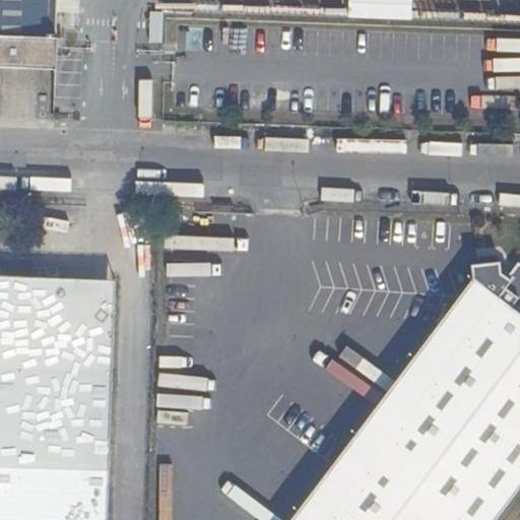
[(0,0),(0,64),(55,67),(56,36),(47,36),(48,0),(0,0)]
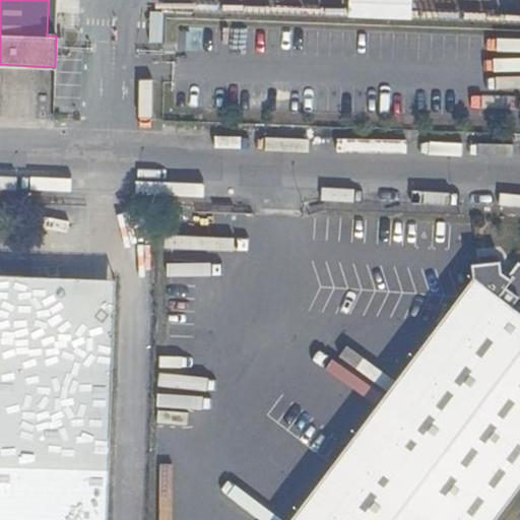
[(48,0),(47,36),(56,36),(57,0),(48,0)]
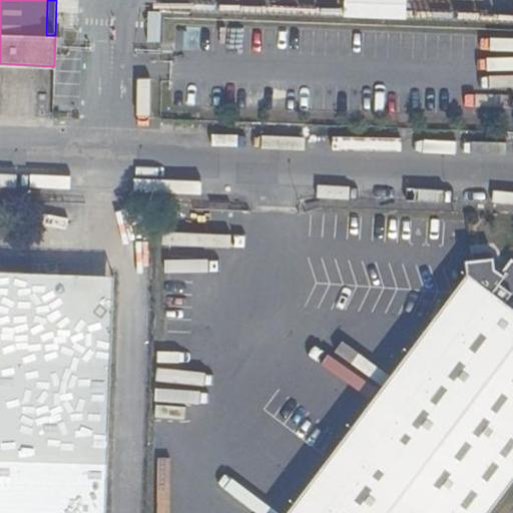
[(64,0),(64,13),(82,13),(82,0),(64,0)]
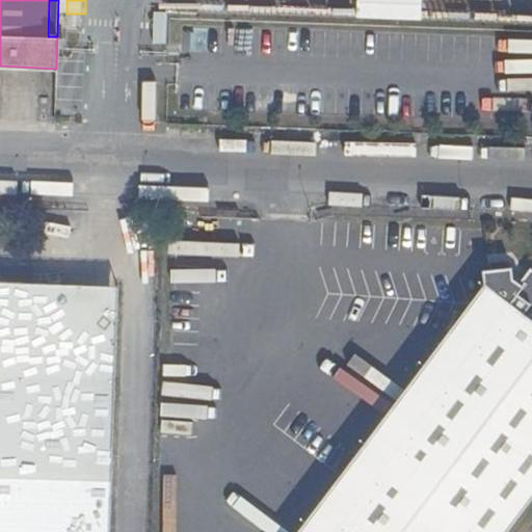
[(365,0),(366,21),(428,22),(428,0),(365,0)]
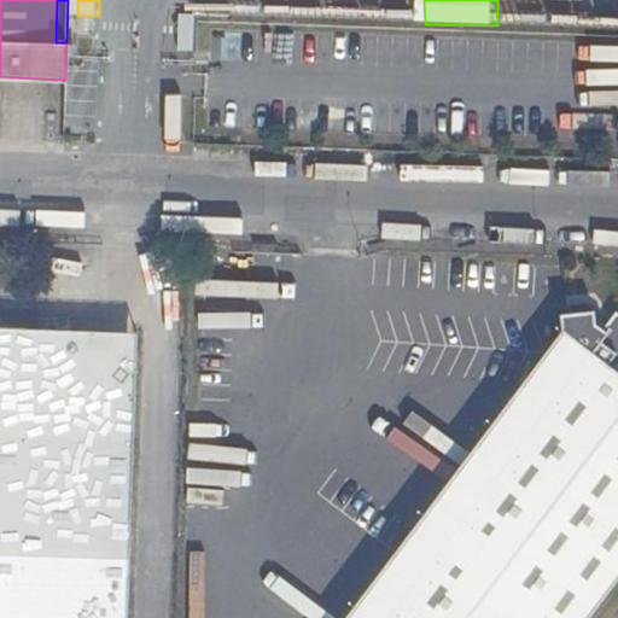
[(617,322),(594,354),(586,348),(383,617),(584,617),(617,575),(617,322)]
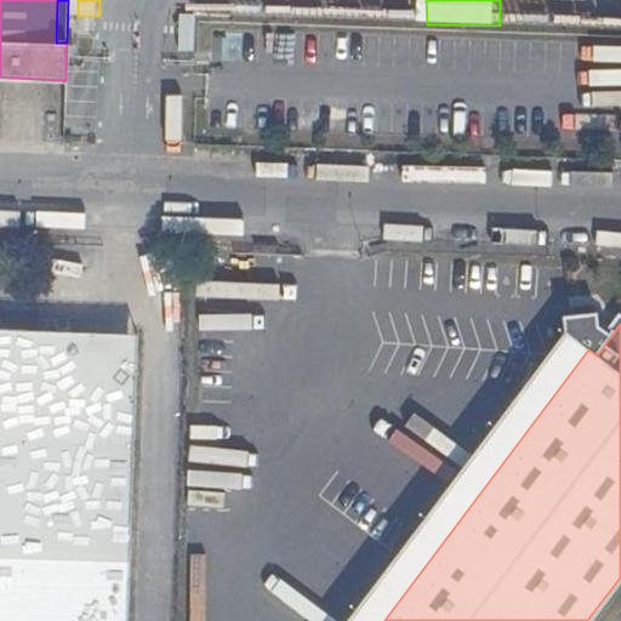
[(0,620),(126,620),(135,442),(28,439),(30,329),(0,326),(0,620)]
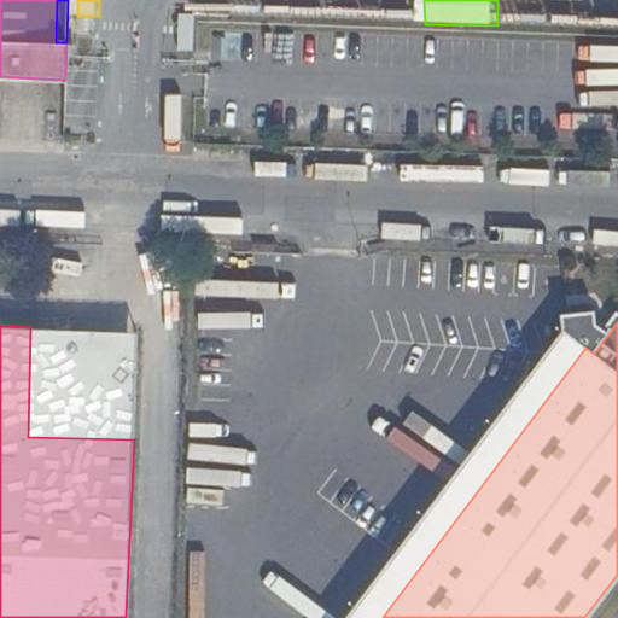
[(28,437),(134,439),(138,331),(30,327),(28,437)]
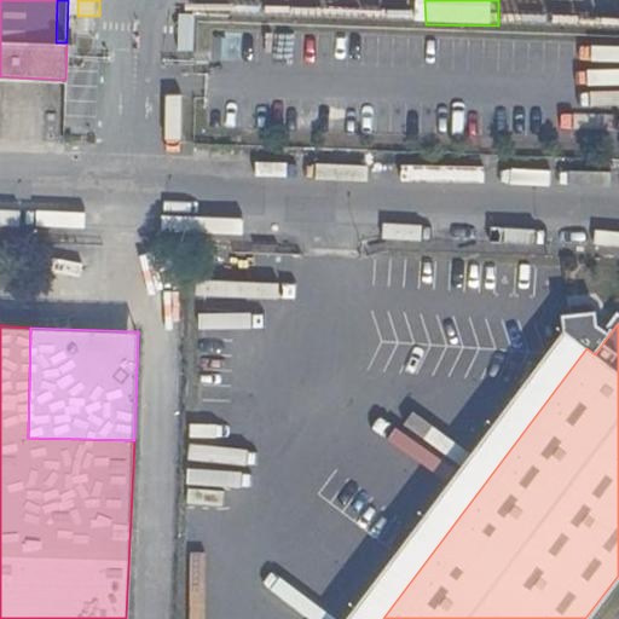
[(383,618),(586,348),(562,330),(343,618),(383,618)]
